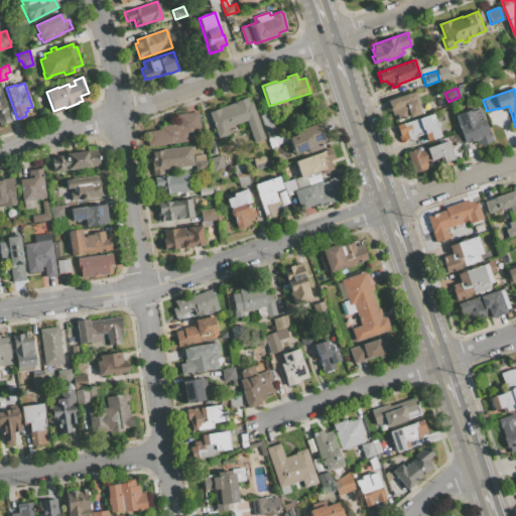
[(0,123),(10,120),(0,92),(0,123)]
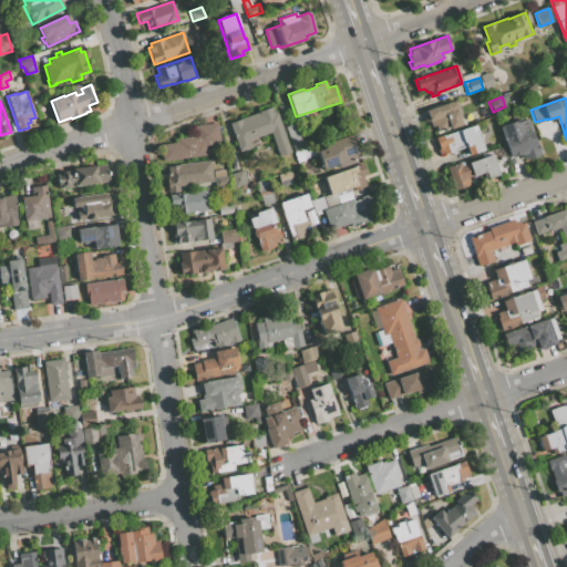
[(437,132),(450,127),(450,129),(461,125),(456,111),(459,111),(455,101),(426,111),(432,127),(435,125),(437,132)]
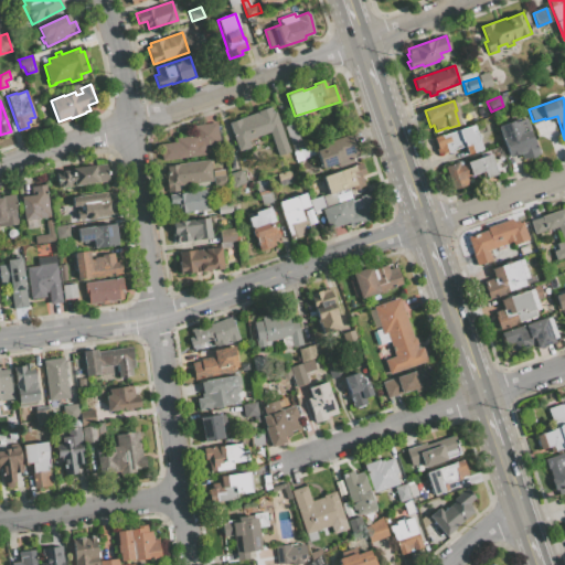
[(478,120),(490,116),(487,105),(481,107),(476,110),(478,120)]
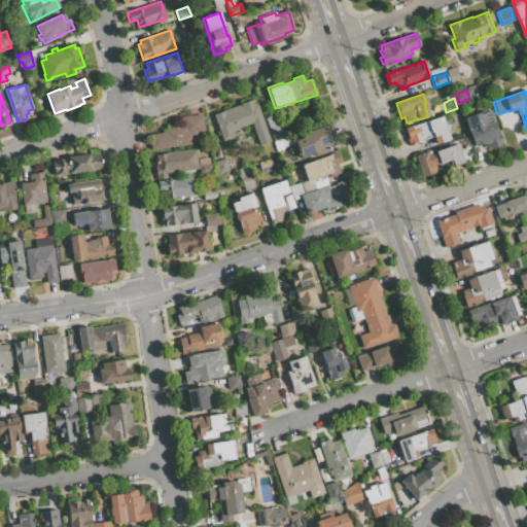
[(259,145),(270,141),(256,105),(254,106),(252,100),(240,104),(241,105),(213,114),(222,140),(233,137),(231,131),(251,123),(259,145)]
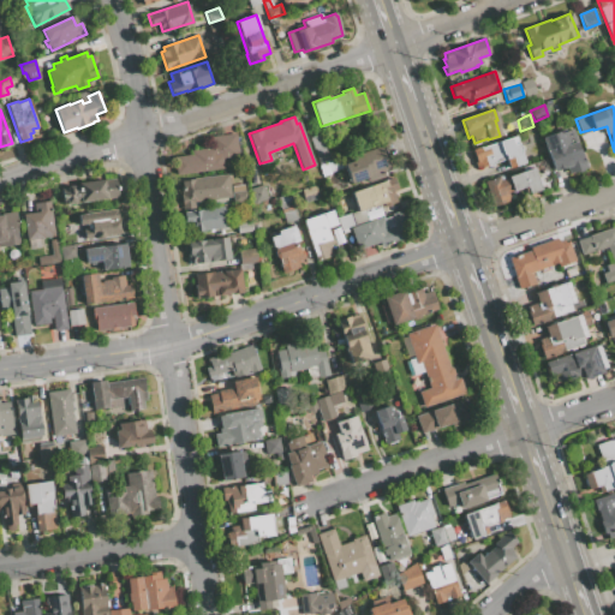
[(569,173),(586,167),(573,129),(559,133),(559,131),(542,137),(554,172),(567,167),(569,173)]
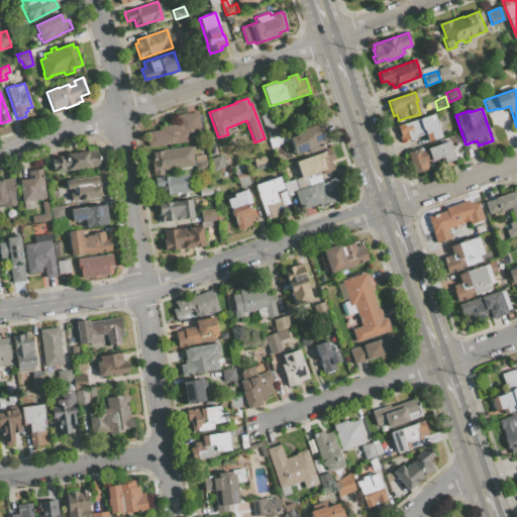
[(148,146),(187,141),(186,133),(200,131),(198,112),(178,115),(179,124),(162,127),(162,130),(146,132),(148,146)]
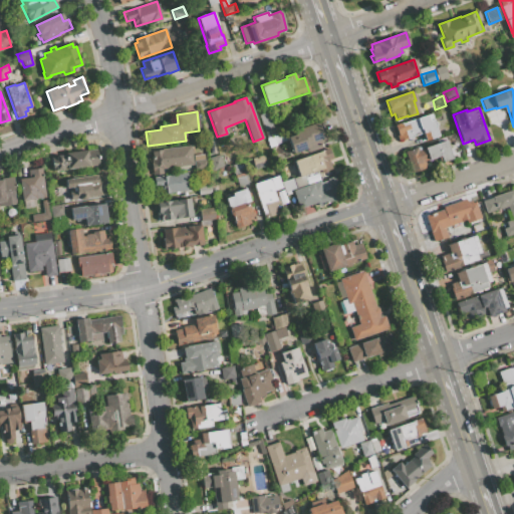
[(266,138),(276,135),(268,111),(259,115),(266,138)]
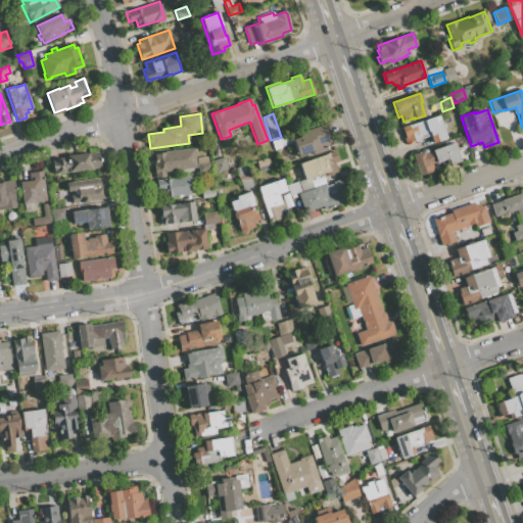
[(432,143),(445,138),(441,128),(443,128),(442,124),(440,125),(438,115),(401,128),(406,138),(403,138),(405,142),(409,141),(410,142),(414,141),(416,142),(419,141),(419,139),(430,135),(432,143)]
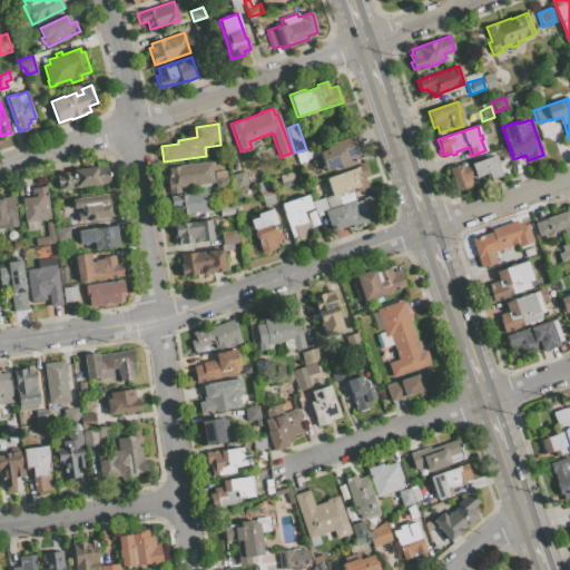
[(325,169),(341,164),(342,166),(344,165),(345,168),(356,164),(355,160),(361,158),(357,146),(356,146),(352,136),(325,146),(327,149),(318,153),(325,169)]
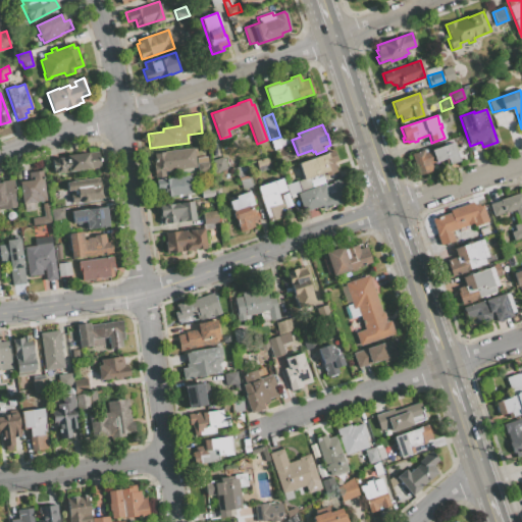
[(273,150),(279,148),(276,139),(271,141),(273,150)]
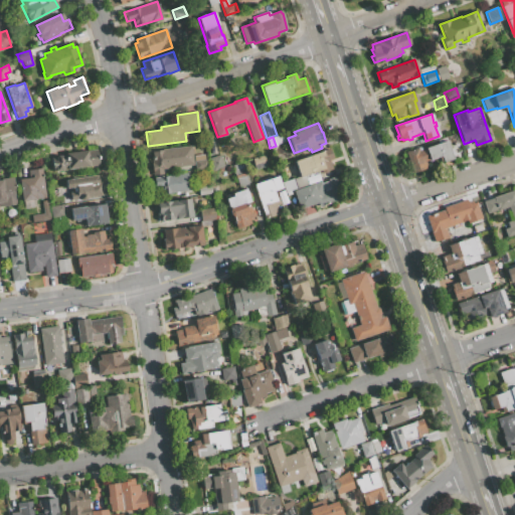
[(412,173),(426,168),(424,161),(441,156),(443,162),(453,159),(447,141),(425,148),(425,149),(418,151),(417,148),(405,152),(412,173)]
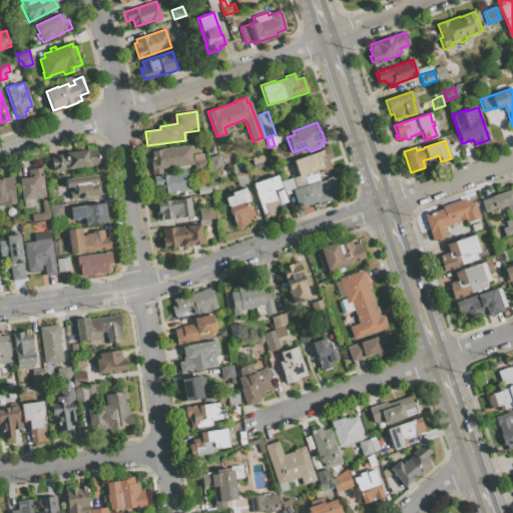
[(152,174),(161,173),(161,168),(192,164),(190,145),(150,150),(151,157),(149,158),(152,174)]
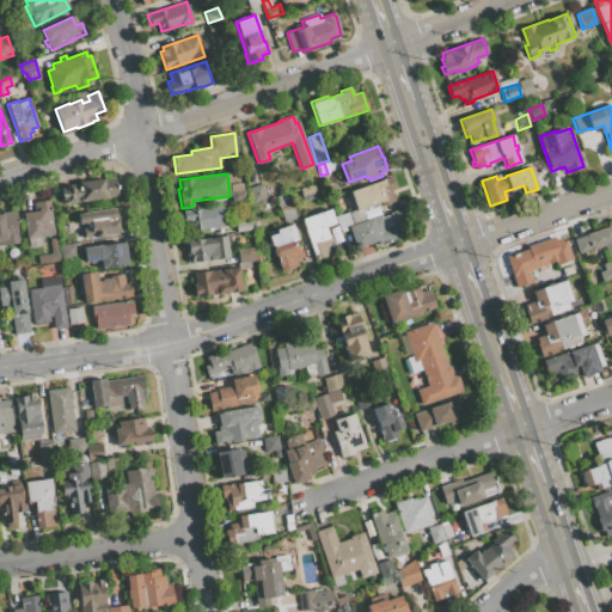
[(340,228),(367,219),(363,209),(380,203),(381,204),(395,200),(391,190),(395,189),(391,176),(348,191),(355,209),(336,216),(340,228)]
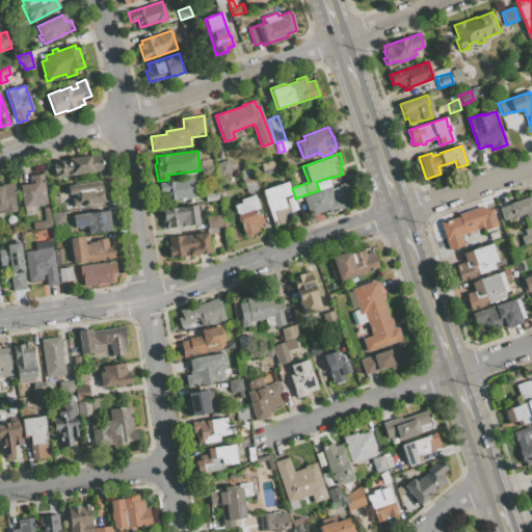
[(50,178),(70,176),(70,175),(101,170),(100,155),(68,159),(68,161),(53,162),(54,167),(49,168),(50,178)]
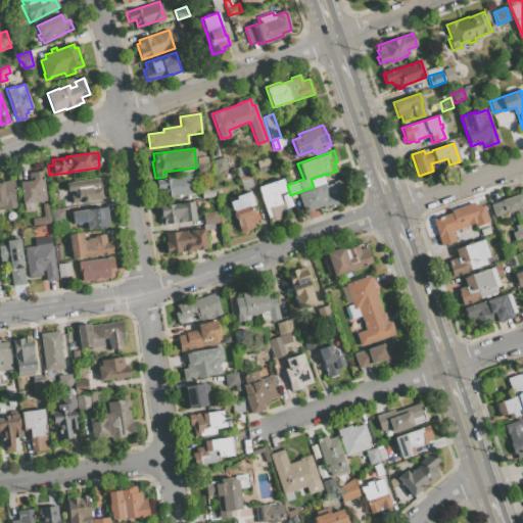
[(198,172),(210,171),(209,162),(207,162),(206,156),(196,158),(198,172)]
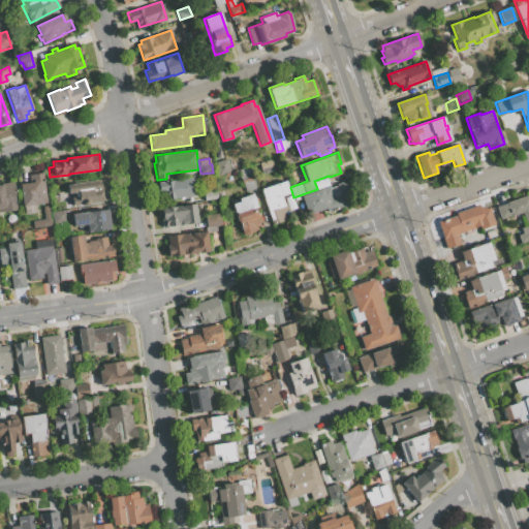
[(218,176),(229,172),(225,159),(214,163),(218,176)]
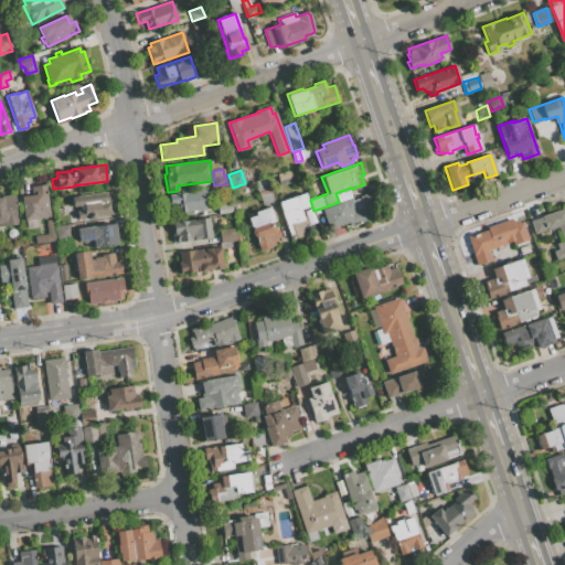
[(262,205),(274,201),(266,178),(254,182),(262,205)]
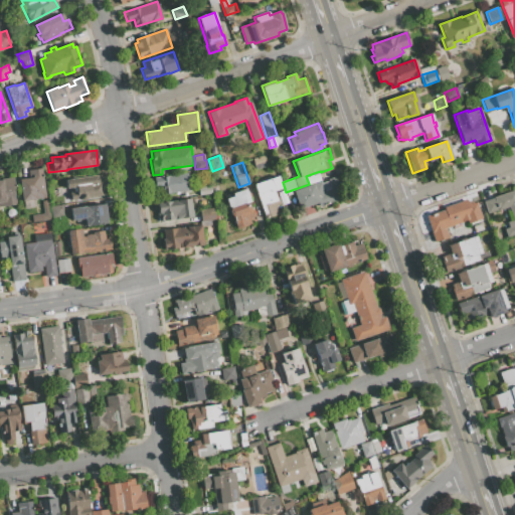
[(22,201),(45,197),(41,168),(28,170),(29,178),(19,179),(22,201)]
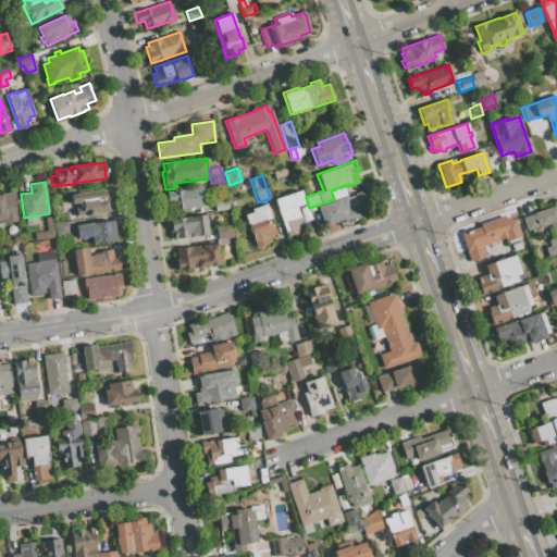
[(175,210),(205,206),(202,188),(166,193),(168,202),(174,201),(175,210)]
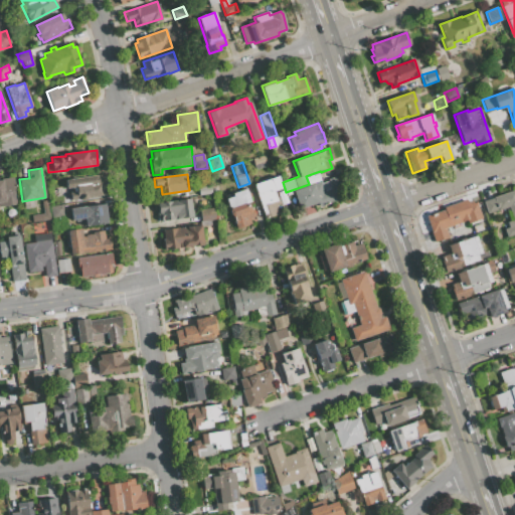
[(82,200),(86,200),(88,197),(87,196),(92,195),(92,197),(103,195),(101,182),(98,183),(97,175),(65,180),(67,189),(75,187),(75,192),(70,193),(71,200),(80,199),(82,200)]
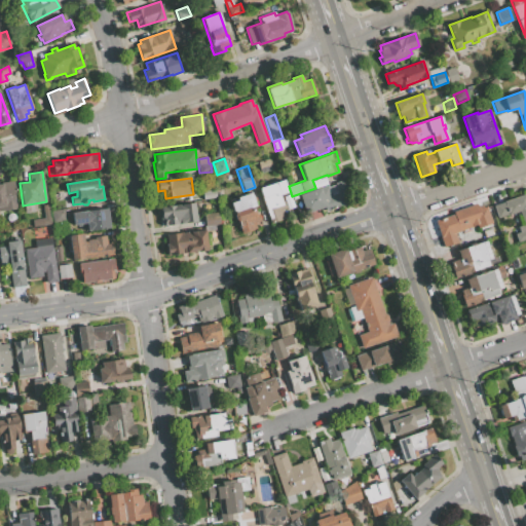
[(305,213),(325,207),(326,211),(346,204),(344,200),(350,199),(348,192),(350,191),(346,180),(335,183),(338,192),(330,195),(327,186),(300,195),(305,213)]
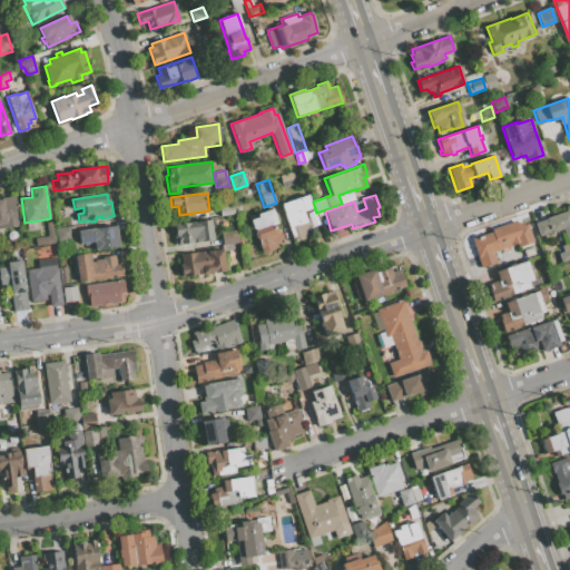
[(293,242),(307,237),(304,228),(310,226),(307,218),(305,218),(302,210),(311,208),(306,196),(281,205),(293,242)]
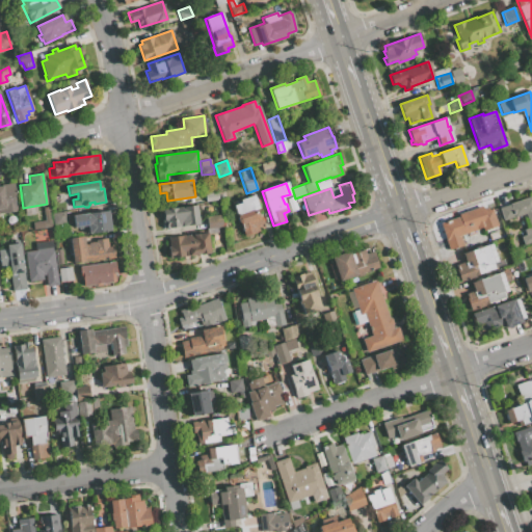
[(0,213),(17,212),(14,184),(1,185),(2,186),(0,186),(0,213)]
